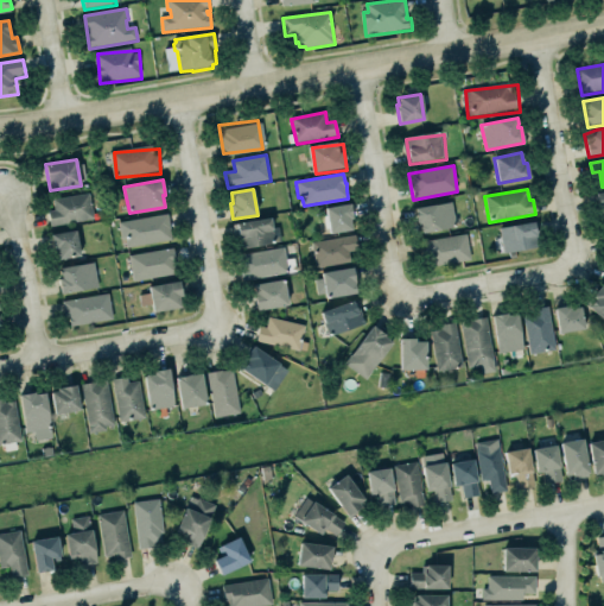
[(89,193),(94,219),(51,226),(49,212),(56,210),(53,200),(89,193)]
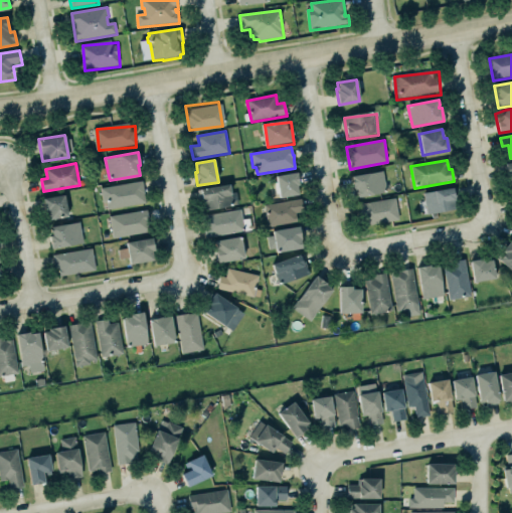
[(351,176),(383,171),(386,192),(358,197),(356,196),(354,184),(352,185),(351,176)]
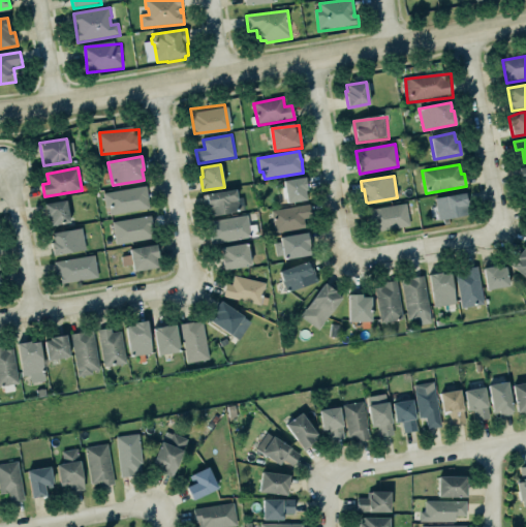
[(283,181),(304,177),(307,190),(304,190),(305,199),(287,203),(283,181)]
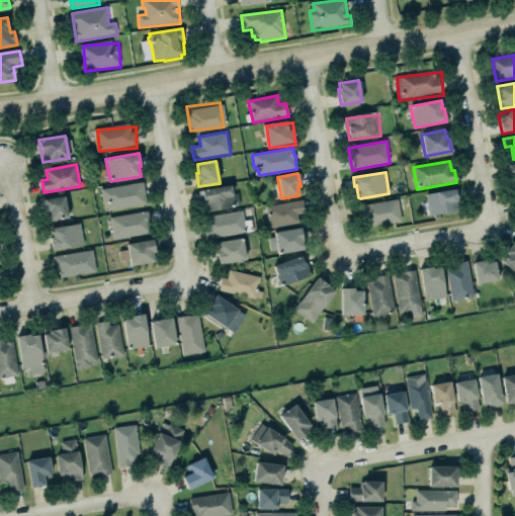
[(102,189),(144,182),(147,205),(108,212),(108,203),(104,204),(102,189)]
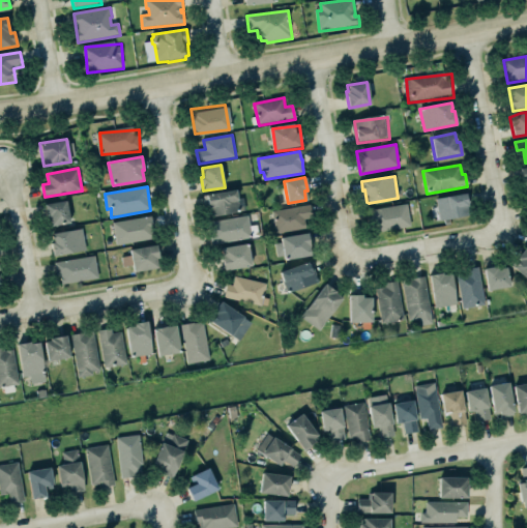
[(203,196),(237,189),(238,200),(243,199),(246,211),(212,218),(210,206),(205,207),(203,196)]
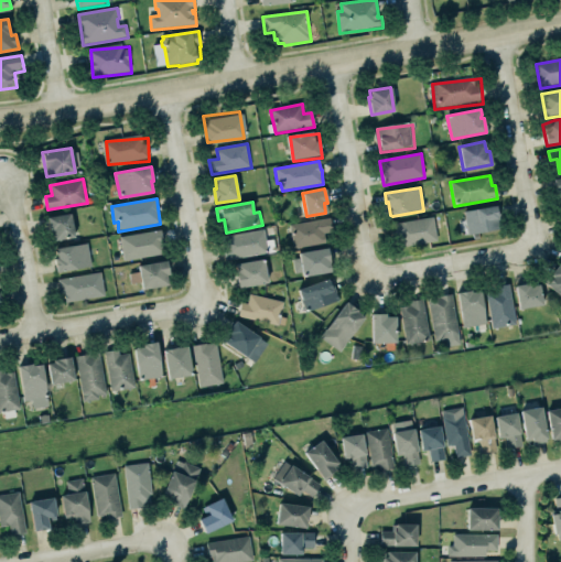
[(495,206),(464,212),(467,236),(503,229),(499,211),(496,211),(495,206)]
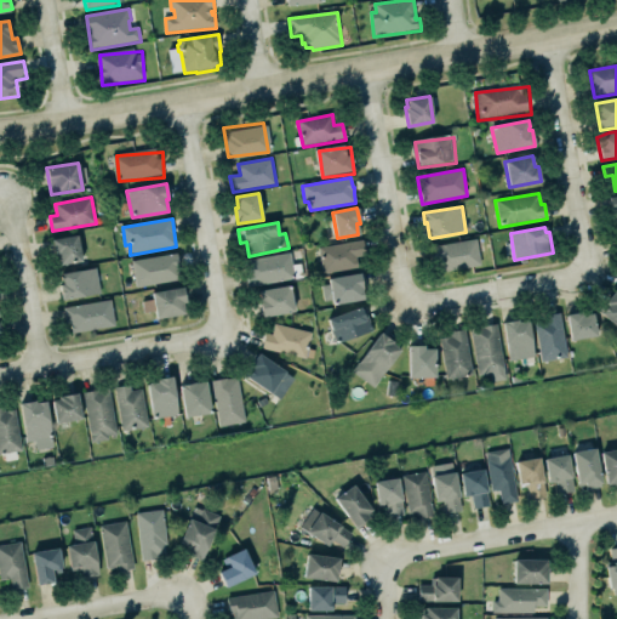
[(56,240),(61,267),(85,263),(80,237),(56,240)]
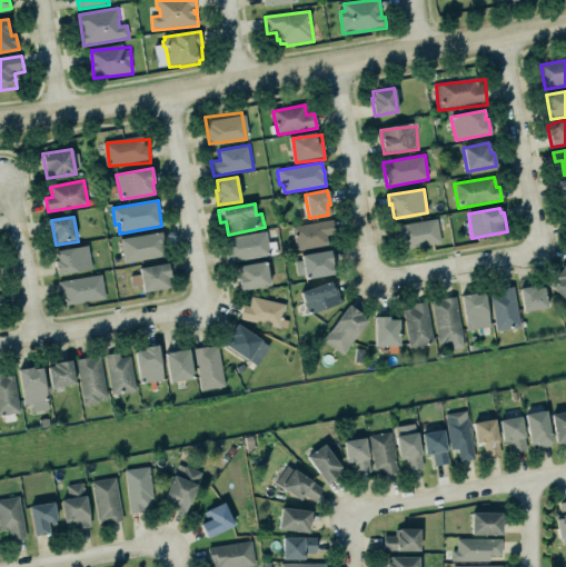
[(436,219),(440,244),(398,251),(394,227),(436,219)]
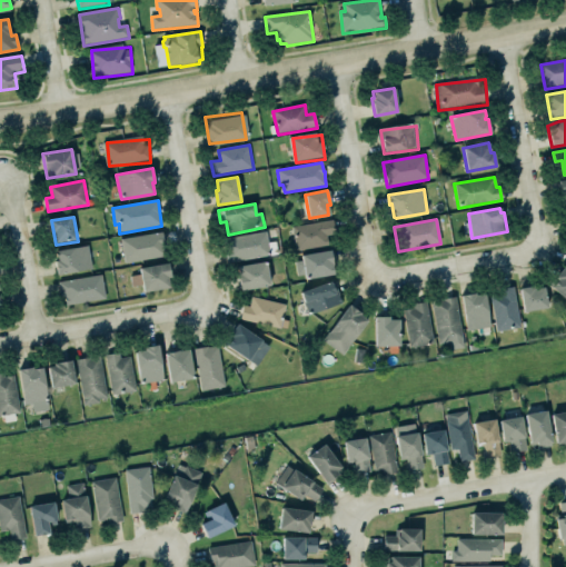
[(293,228),(333,220),(336,236),(327,237),(328,246),(297,251),(293,228)]
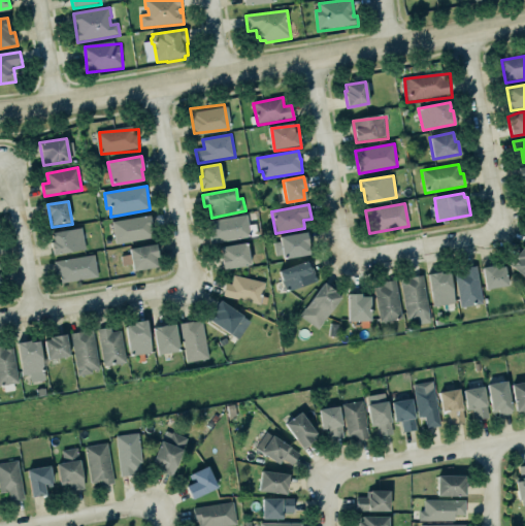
[(248,215),(252,237),(211,244),(207,222),(248,215)]
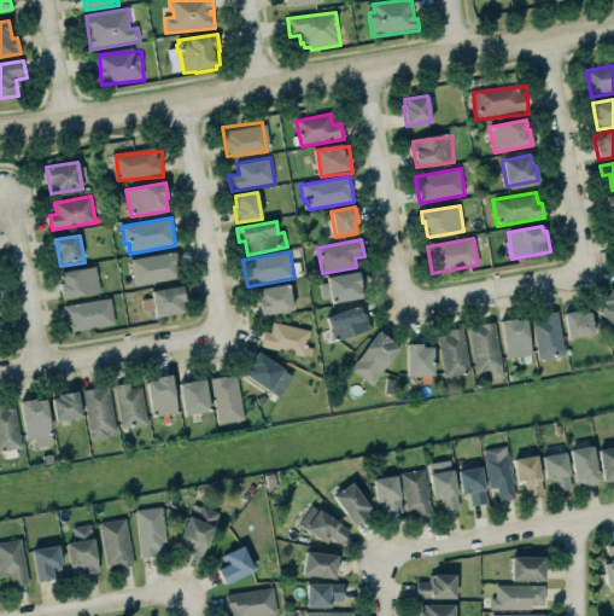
[(130,261),(176,253),(180,278),(135,288),(130,261)]
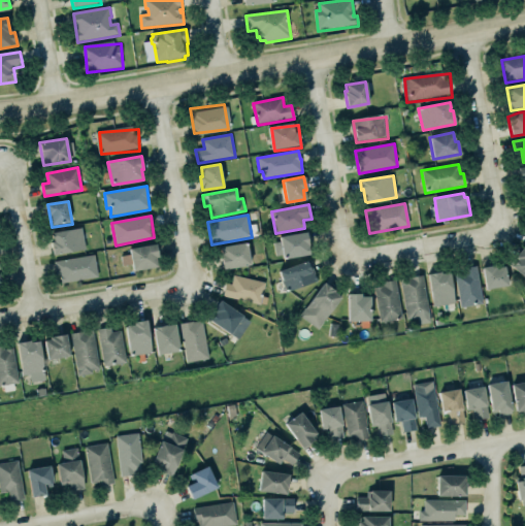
[(53,255),(86,250),(83,228),(52,232),(54,241),(51,241),(53,255)]
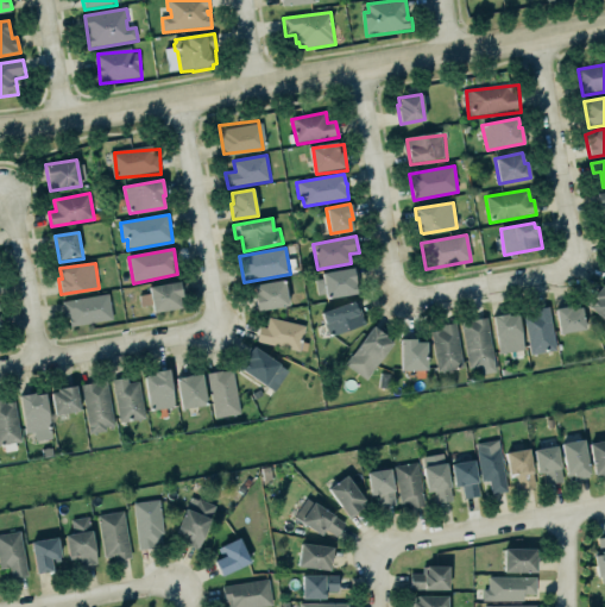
[(352,268),(357,294),(326,299),(321,273),(352,268)]
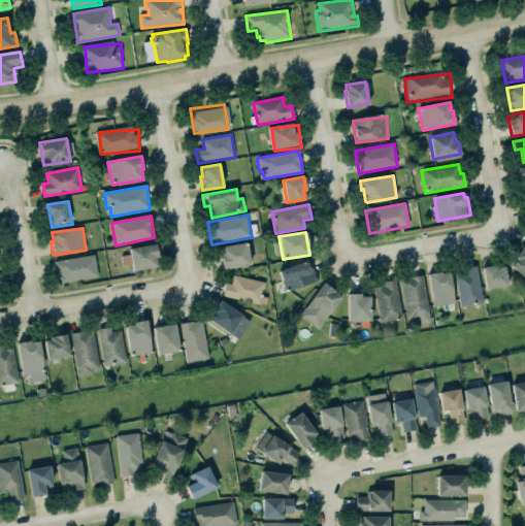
[(221,248),(247,242),(251,265),(224,269),(221,248)]
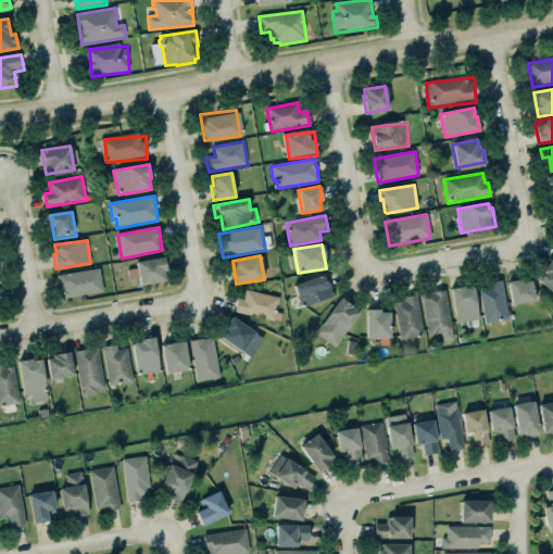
[(142,288),(170,282),(165,259),(138,263),(142,288)]
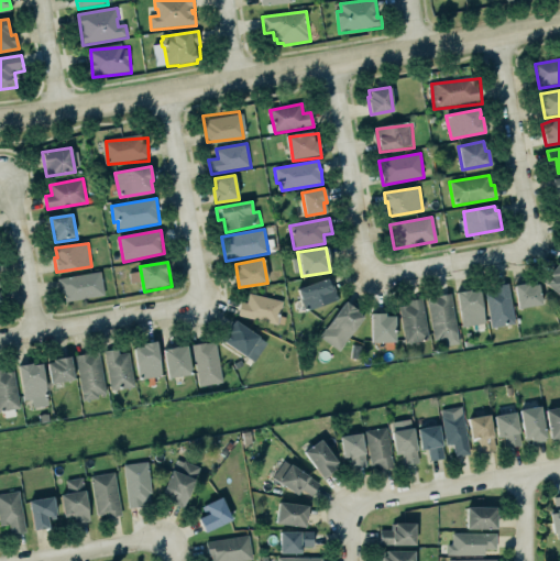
[(559,295),(542,282),(559,263),(559,295)]
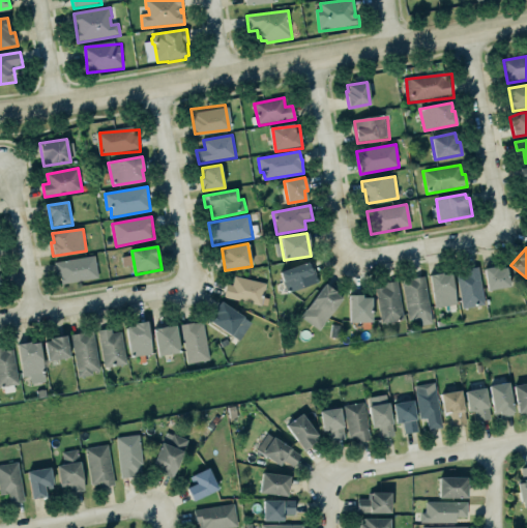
[(54,263),(56,275),(60,274),(62,284),(98,279),(94,256),(54,263)]
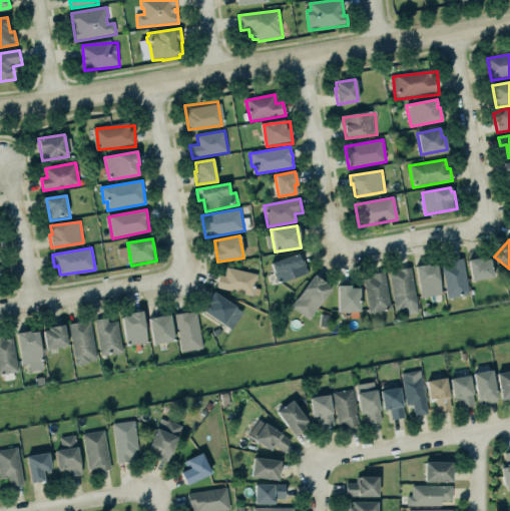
[(271,263),(297,254),(300,257),(301,260),(304,260),(308,274),(278,285),(271,263)]
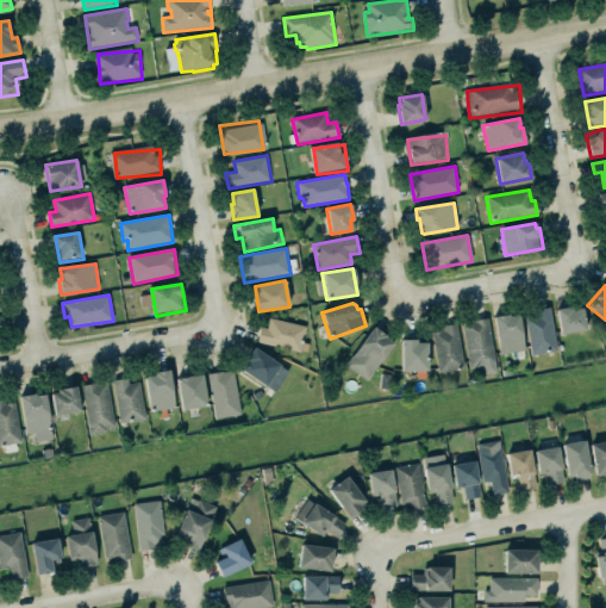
[(556,309),(570,306),(572,310),(582,308),(586,329),(560,334),(556,309)]
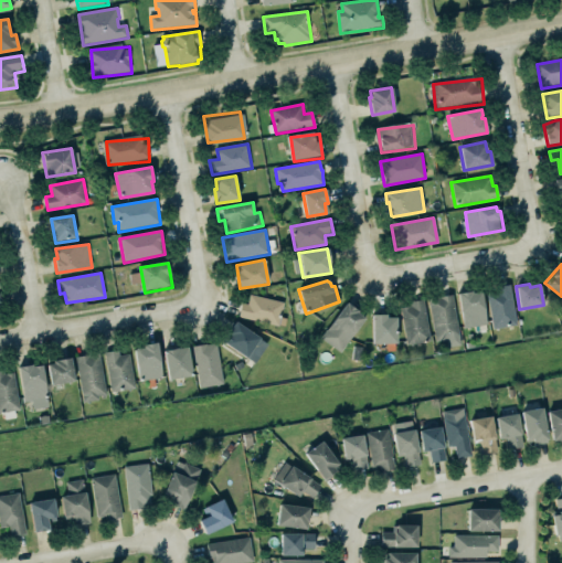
[(457,289),(472,286),(479,289),(484,320),(464,325),(457,289)]
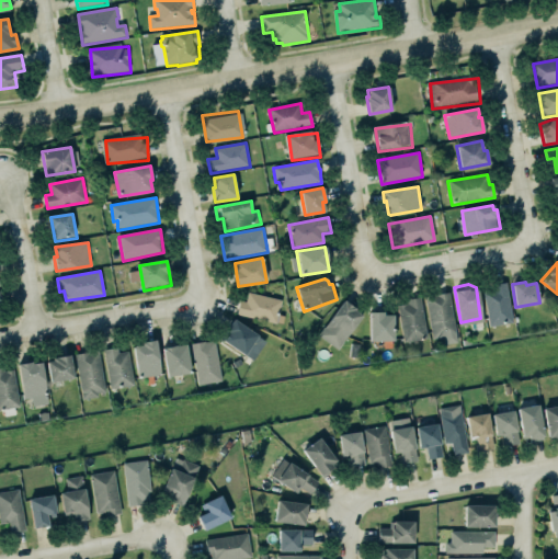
[(492,329),(516,323),(509,284),(485,289),(492,329)]
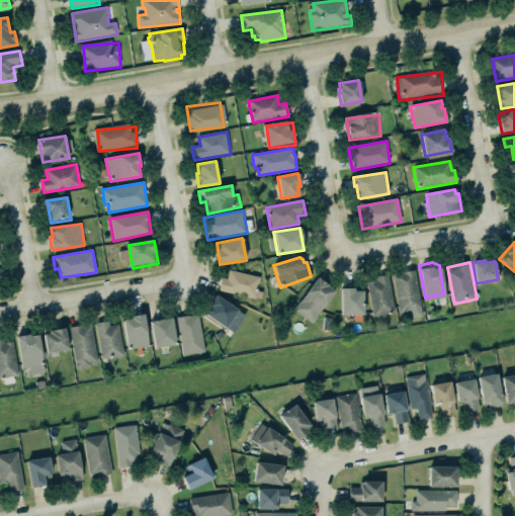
[(394,272),(404,271),(413,268),(420,305),(398,309),(394,272)]
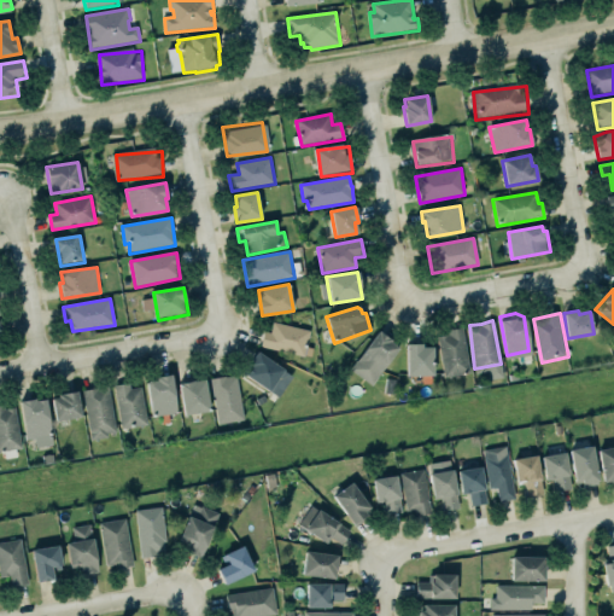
[(262,347),(264,332),(272,333),(274,323),(311,331),(305,358),(262,347)]
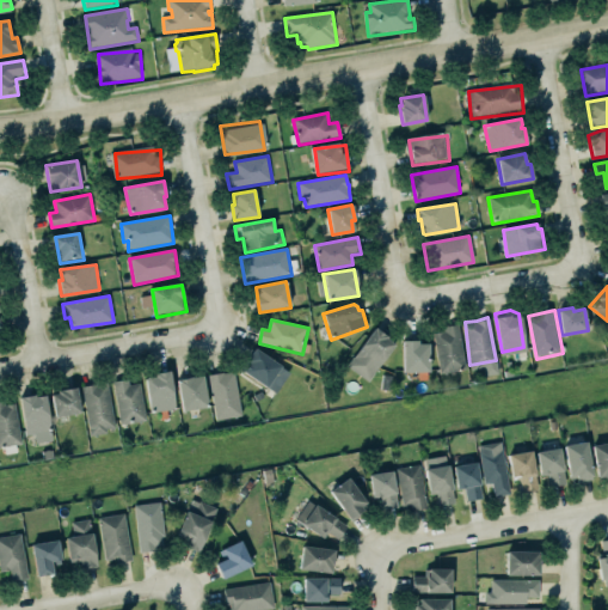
[(443,328),(450,325),(458,324),(466,370),(441,374),(434,334),(438,333),(443,333),(443,328)]
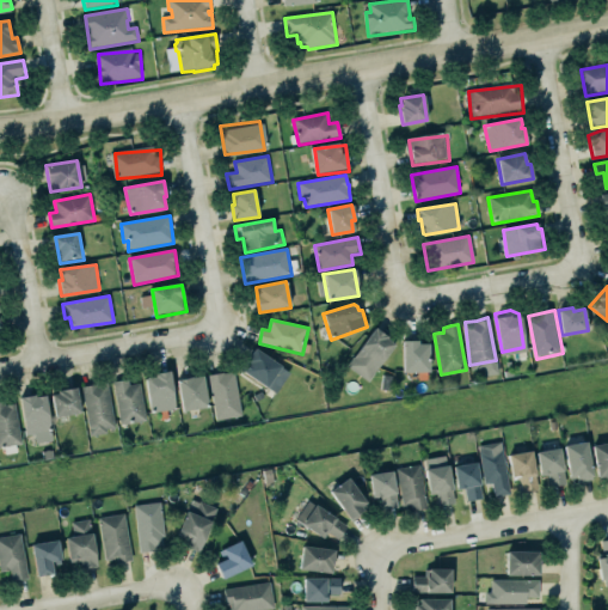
[(347,366),(374,328),(387,336),(386,339),(394,345),(369,383),(347,366)]
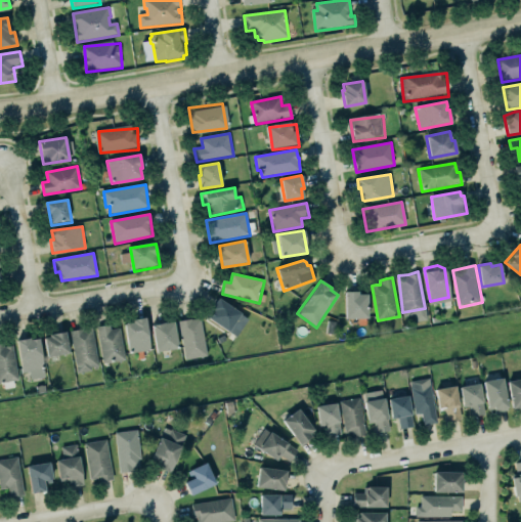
[(345,292),(357,292),(357,294),(367,295),(367,318),(345,318),(345,292)]
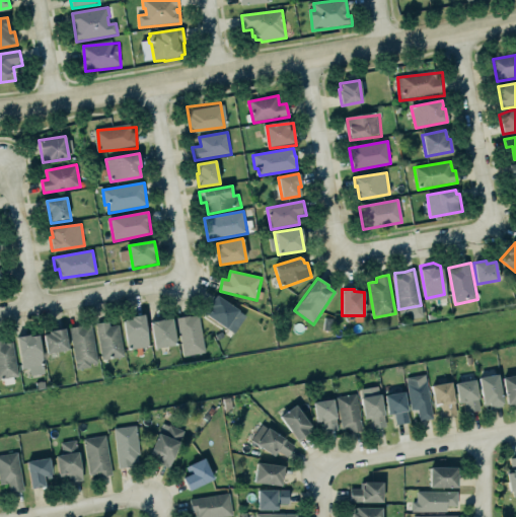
[(236,336),(248,316),(220,297),(208,316),(236,336)]
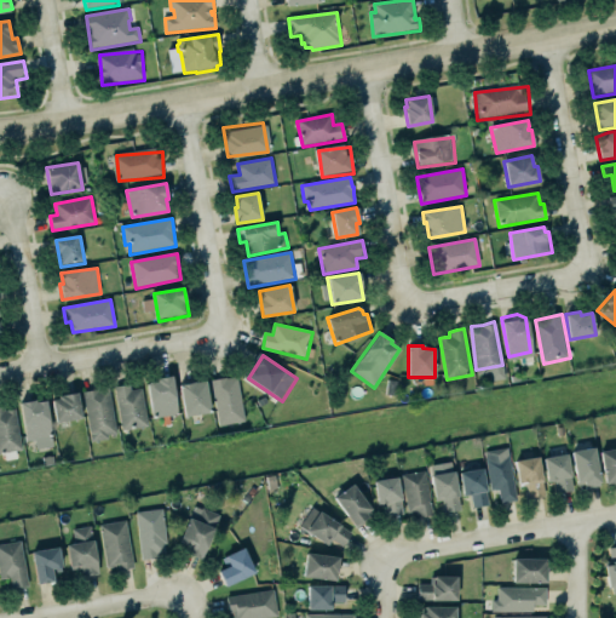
[(211,381),(239,378),(246,423),(220,429),(211,381)]
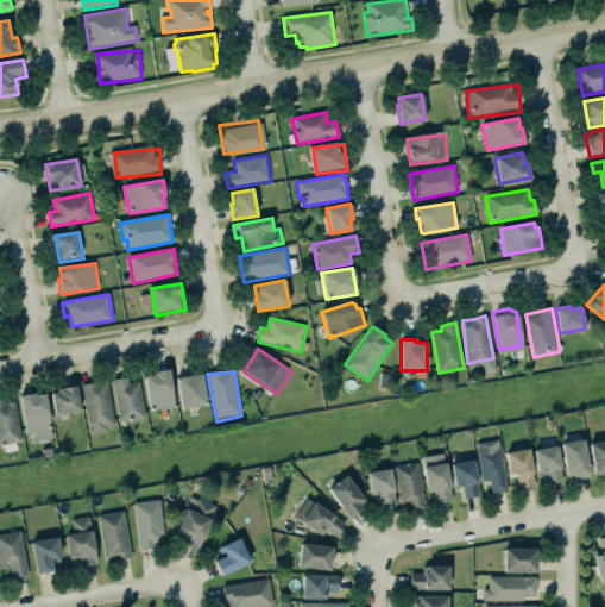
[(149,375),(152,412),(177,410),(174,373),(149,375)]
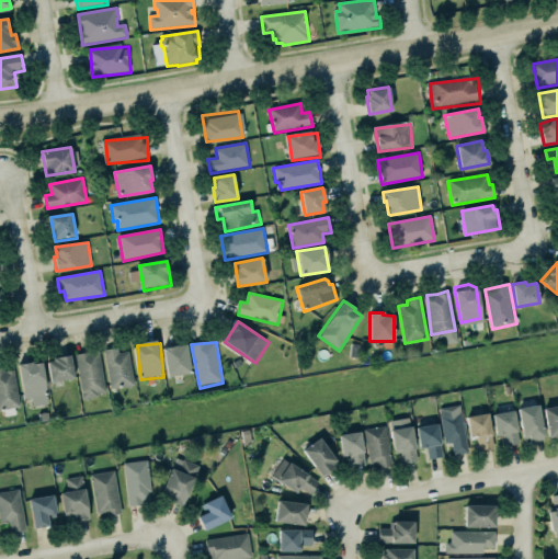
[(162,349),(186,345),(191,373),(168,377),(162,349)]
